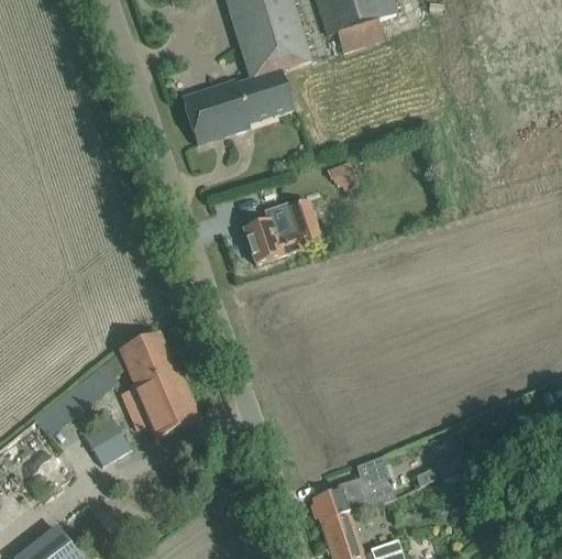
[(224,0),(250,79),(235,84),(234,80),(182,97),(196,144),(217,138),(252,127),(250,121),(294,108),(283,72),(311,63),(290,0),(224,0)]
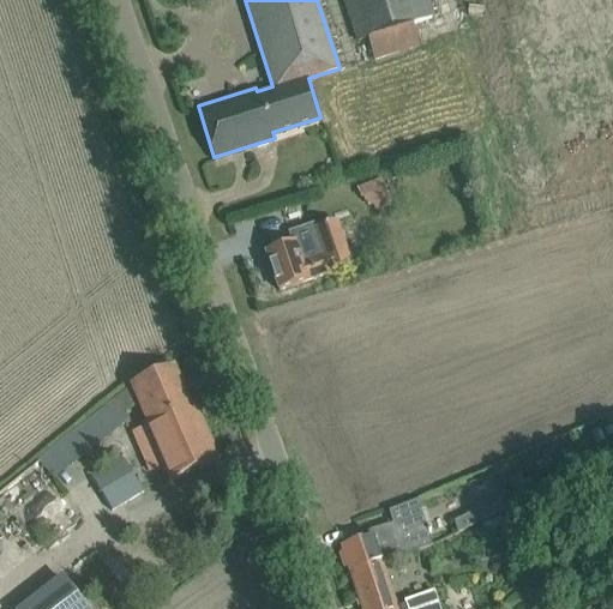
[(342,0),(356,38),(365,35),(373,59),(419,43),(413,23),(434,16),(430,0),(342,0)]
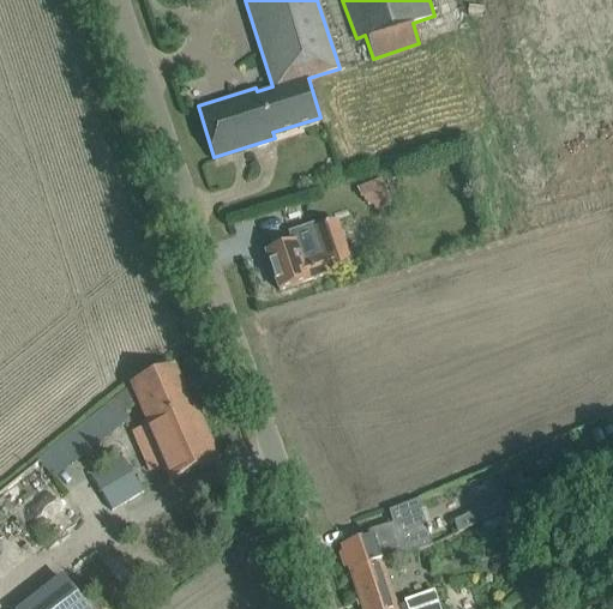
[(372,203),(376,209),(390,202),(388,196),(389,196),(380,175),(356,185),(367,205),(372,203)]
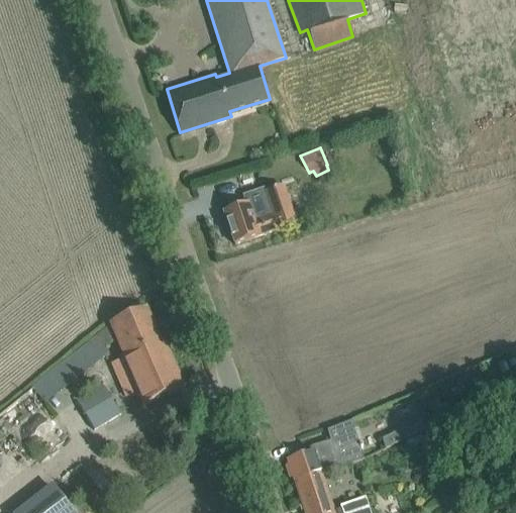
[(296,221),(282,183),(264,189),(271,212),(253,218),(247,200),(223,209),(234,242),(296,221)]
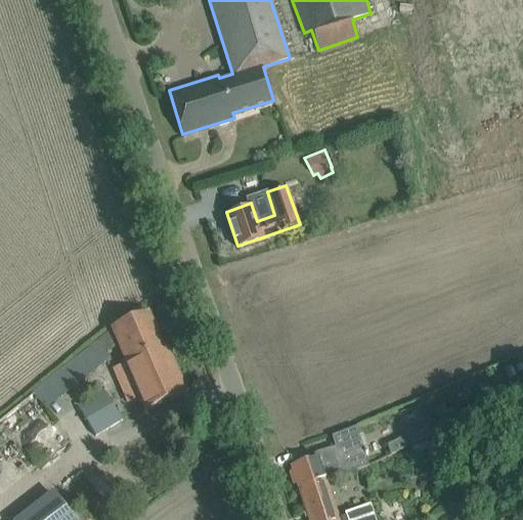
[(145,310),(127,318),(113,325),(114,327),(32,391),(45,406),(111,356),(106,350),(114,346),(121,343),(127,356),(123,357),(125,361),(115,366),(124,388),(134,383),(144,407),(184,391),(164,343),(161,345),(145,310)]
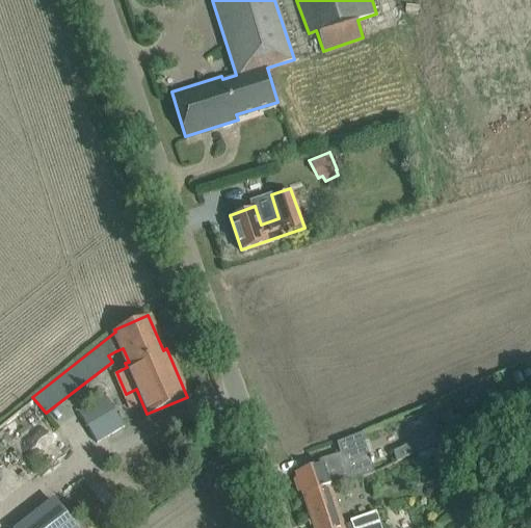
[(124,424),(105,392),(79,408),(97,440),(124,424)]
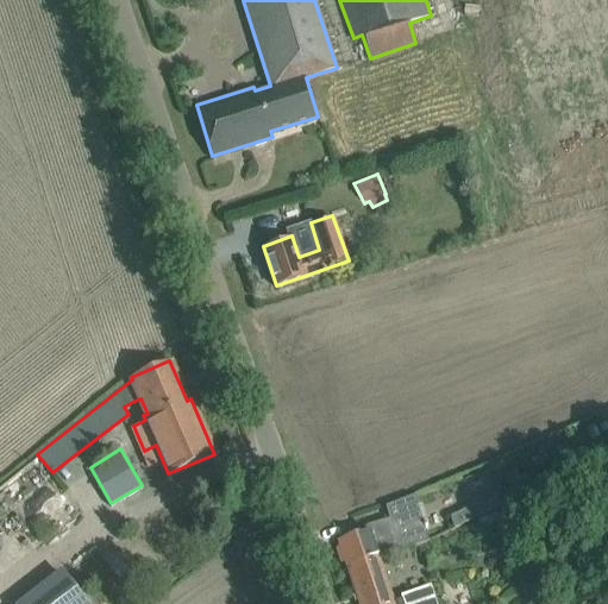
[(491,492),(450,514),(453,526),(497,504),(491,492)]
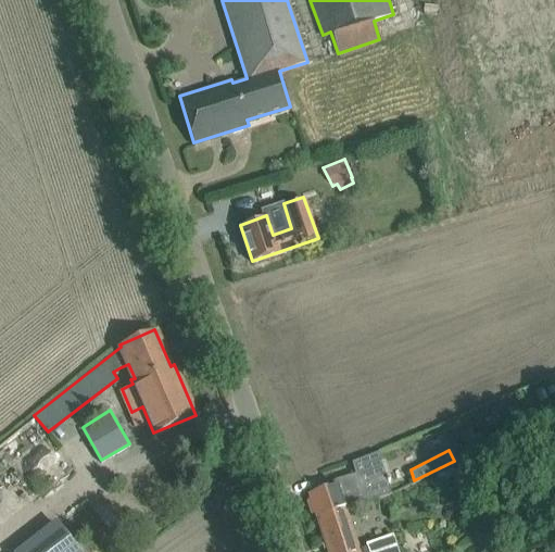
[(377,451),(370,453),(350,460),(354,472),(333,478),(336,484),(308,492),(310,497),(306,498),(311,512),(315,511),(317,517),(344,509),(343,505),(389,491),(377,451)]
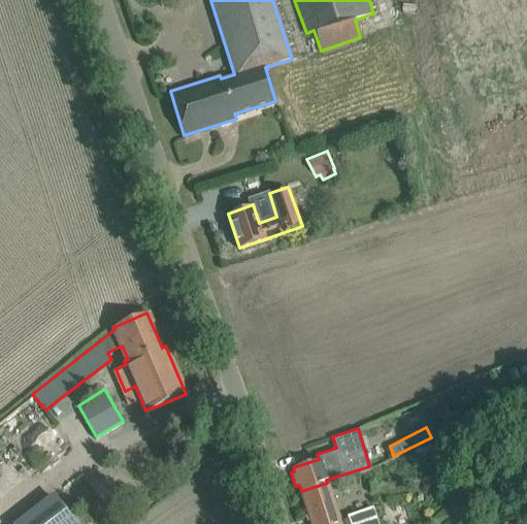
[(339,520),(327,483),(301,491),(311,523),(367,523),(363,510),(347,514),(348,517),(339,520)]
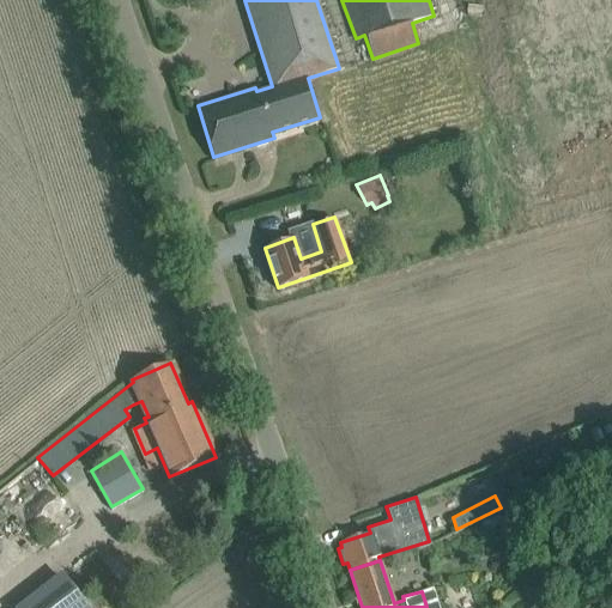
[(89,607),(61,571),(13,607),(89,607)]
